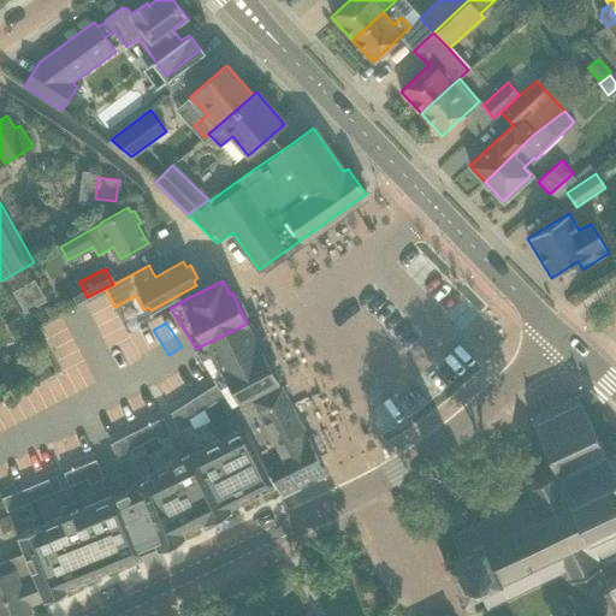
[(195,349),(195,348),(194,349),(217,384),(224,396),(231,407),(278,381),(247,323),(247,324),(195,349)]
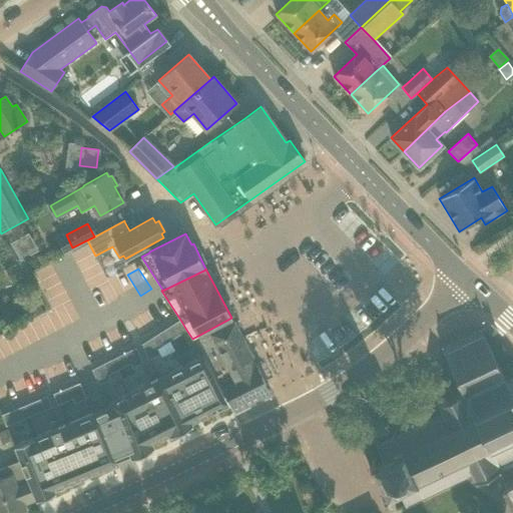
[(31,293),(13,303),(23,321),(42,311),(31,293)]
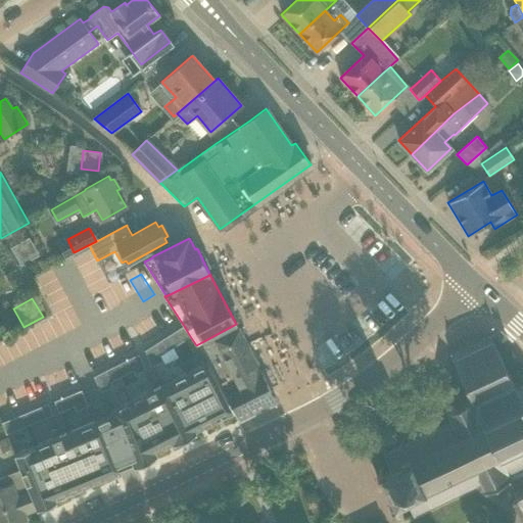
[(184,326),(176,330),(183,340),(190,336),(184,326)]
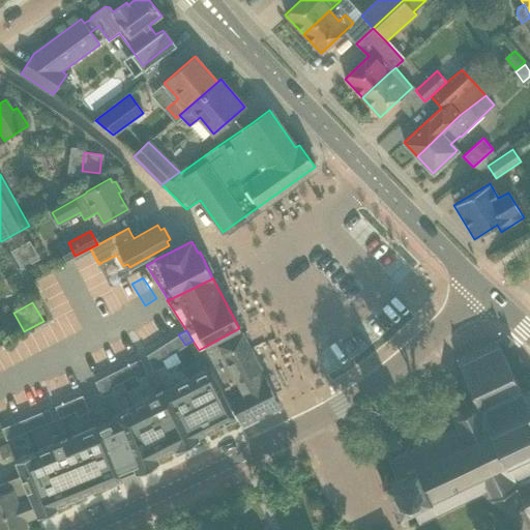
[(203,352),(225,394),(233,408),(241,427),(280,408),(242,333),(203,352)]
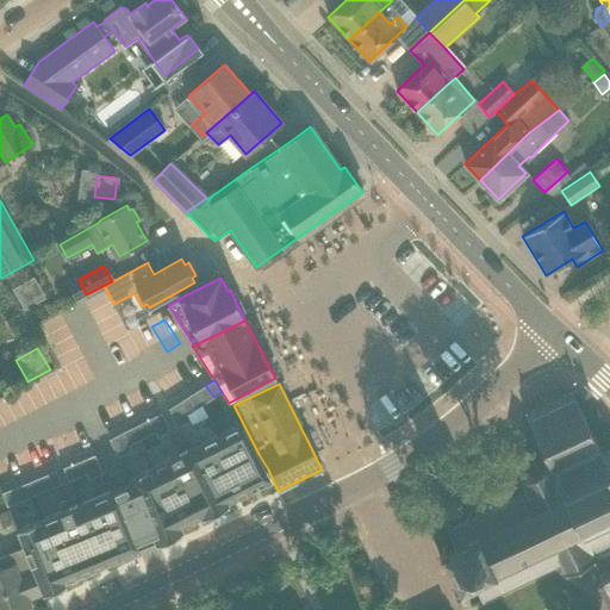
[(205,385),(198,390),(205,403),(213,397),(205,385)]
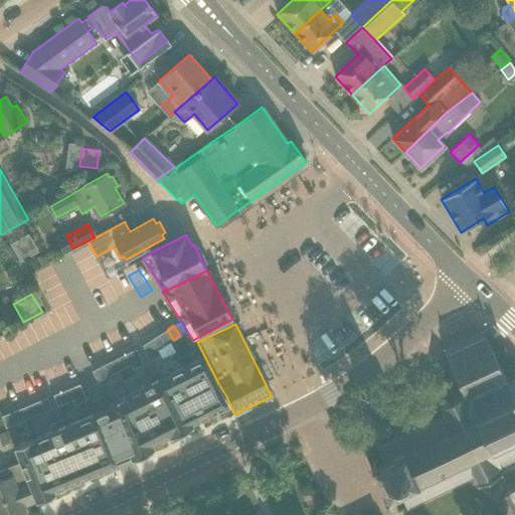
[(167,329),(160,334),(166,344),(173,340),(167,329)]
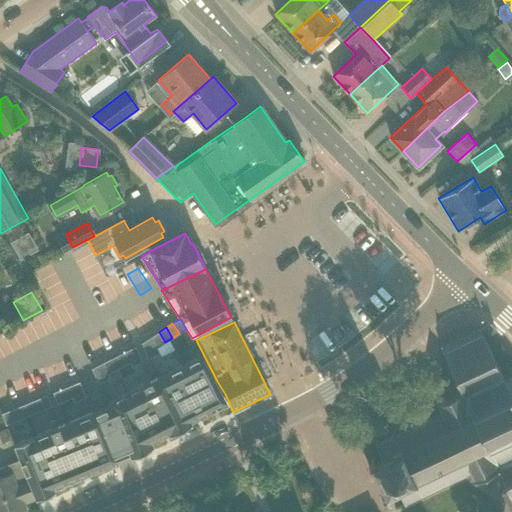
[(368,465),(382,494),(386,493),(388,497),(399,491),(405,505),(471,473),(476,482),(499,471),(507,489),(501,492),(510,511),(511,511),(511,380),(510,376),(504,379),(480,328),(440,347),(461,391),(437,403),(441,411),(375,442),(381,455),(370,460),(371,463),(368,465)]
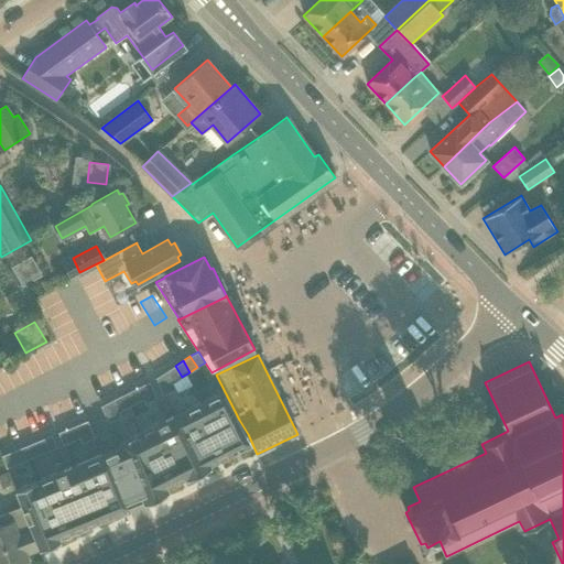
[(175,366),(166,371),(172,380),(173,383),(182,377),(175,366)]
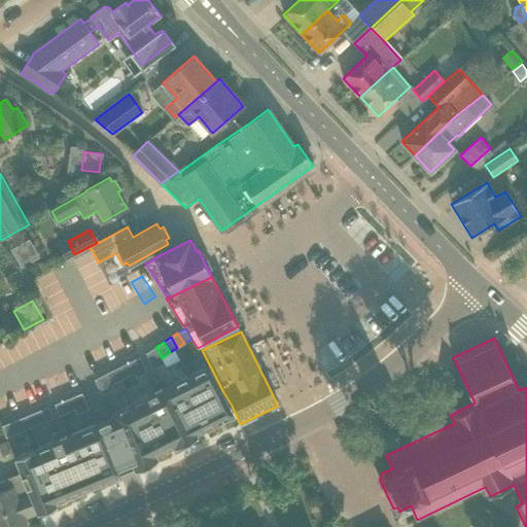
[(155,347),(145,353),(149,361),(161,355),(155,347)]
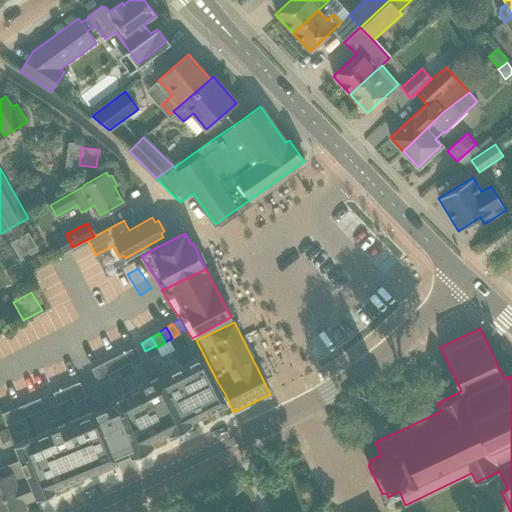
[(156,345),(145,351),(148,358),(159,353),(157,348),(156,345)]
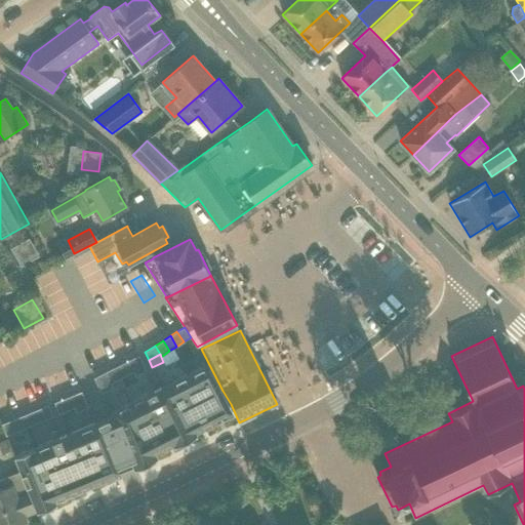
[(138,355),(127,361),(131,368),(143,363),(138,355)]
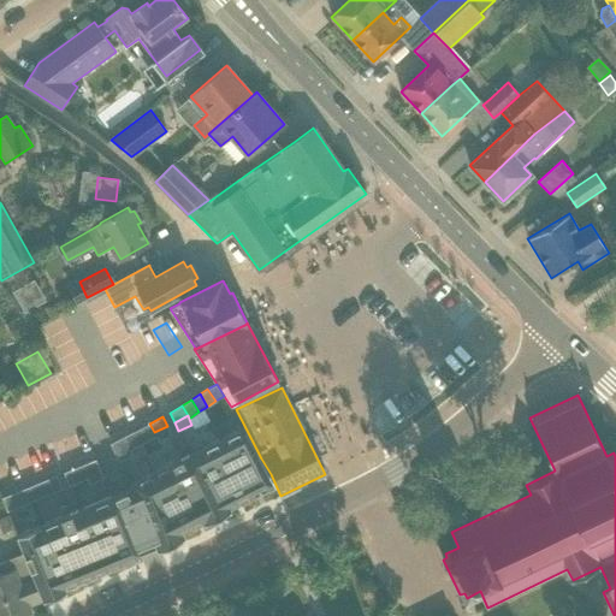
[(149,424),(141,427),(147,440),(155,437),(154,432),(149,424)]
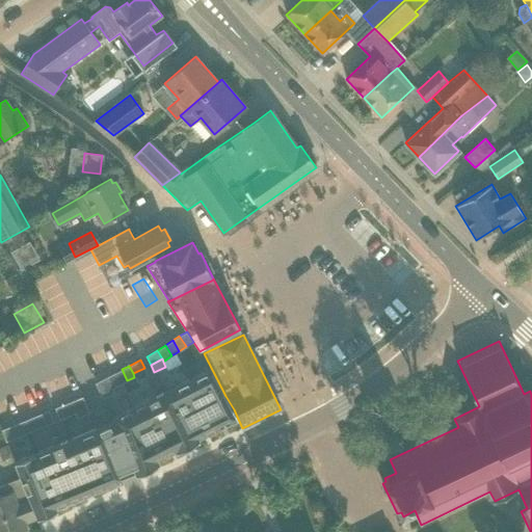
[(144,368),(133,373),(134,377),(137,381),(149,375),(144,368)]
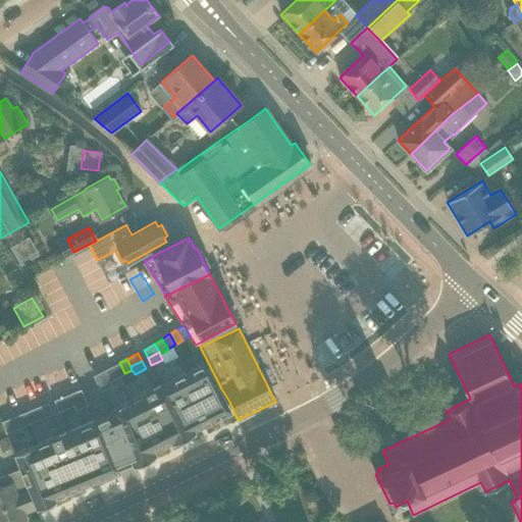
[(22,475),(37,508),(36,509),(40,508),(56,501),(55,497),(118,471),(117,469),(123,467),(133,463),(135,466),(157,455),(155,450),(172,441),(173,444),(196,432),(195,430),(232,411),(212,370),(206,362),(110,410),(111,413),(103,417),(13,453),(22,475)]
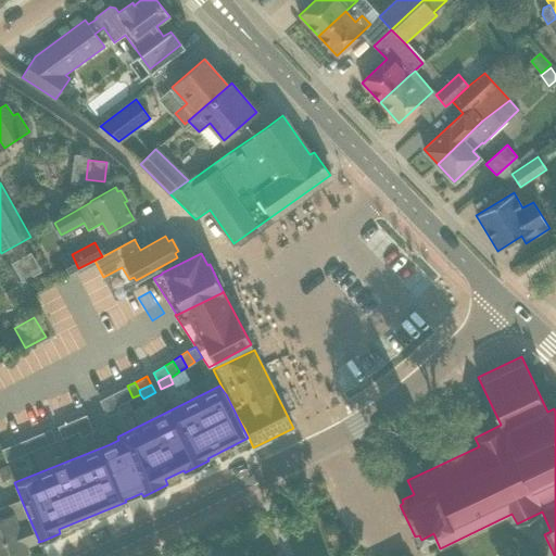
[(127,386),(119,390),(125,402),(133,397),(127,386)]
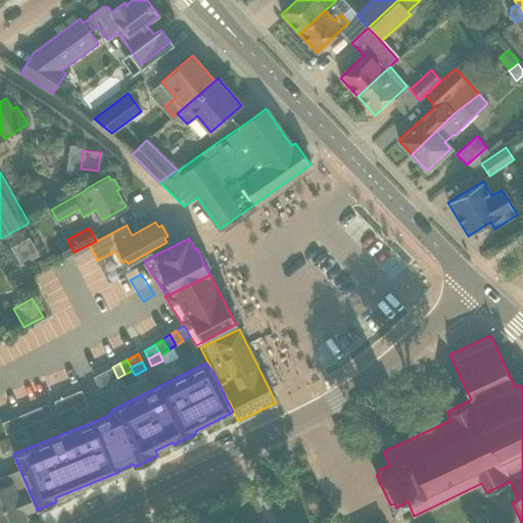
[(112,367),(105,371),(108,378),(110,381),(117,378),(112,367)]
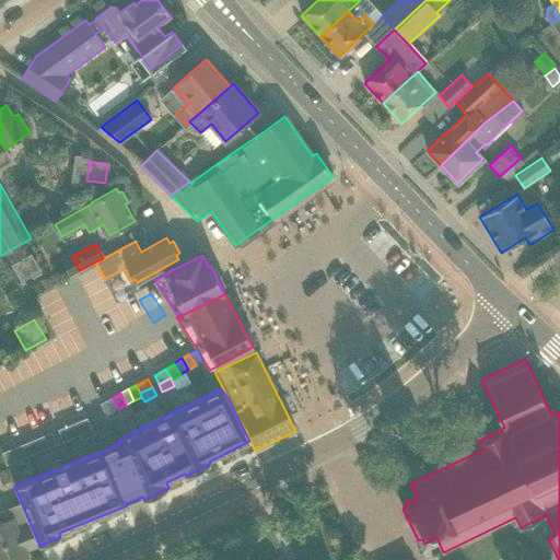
[(113,397),(100,404),(104,411),(116,405),(113,397)]
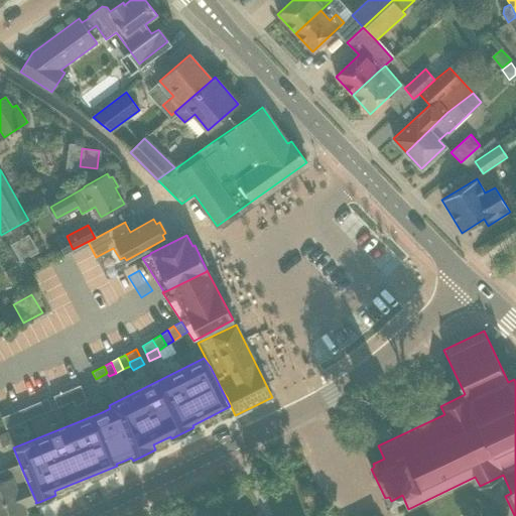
[(107,373),(96,379),(100,386),(111,381),(109,376),(107,373)]
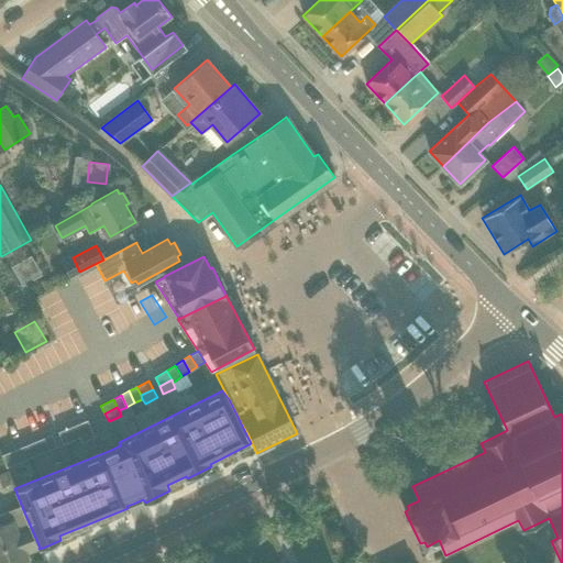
[(87,420),(75,424),(78,433),(91,428),(87,420)]
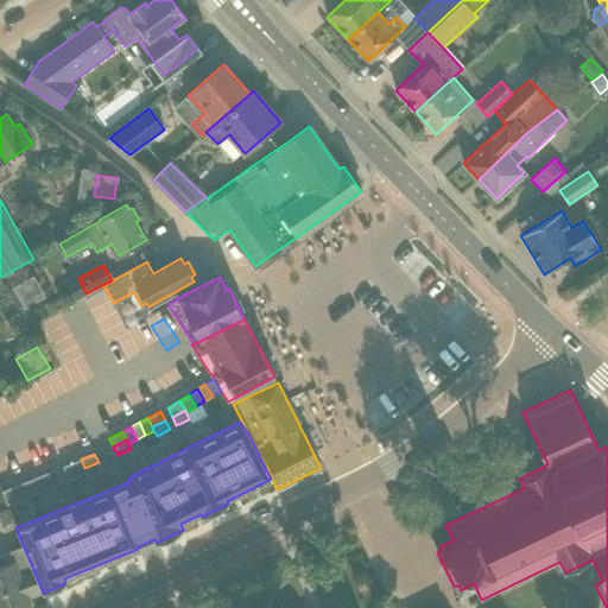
[(81,458),(71,462),(77,476),(86,472),(84,468),(81,458)]
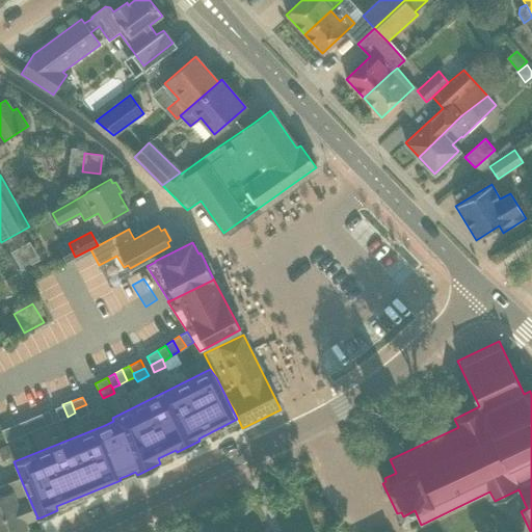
[(62,404),(55,407),(59,420),(68,417),(62,404)]
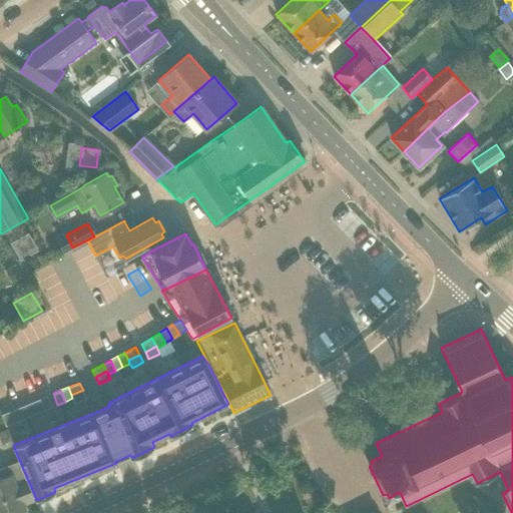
[(83,390),(71,395),(72,398),(74,403),(86,398),(83,390)]
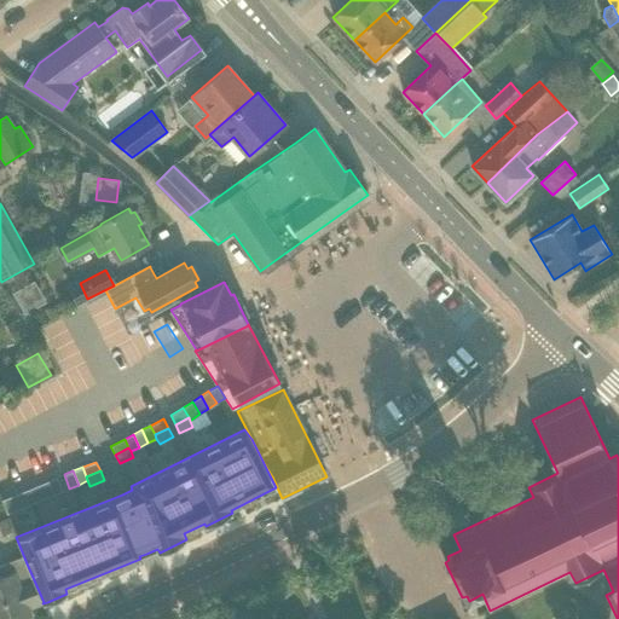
[(57,478),(47,481),(53,495),(63,491),(57,478)]
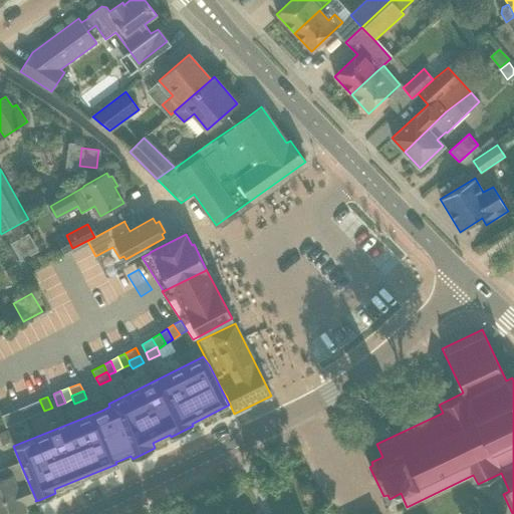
[(39,400),(32,403),(36,414),(44,411),(39,400)]
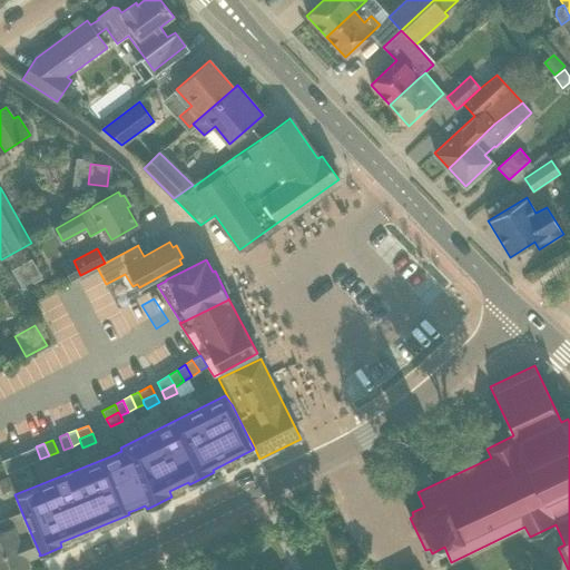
[(36,446),(27,450),(32,462),(40,459),(36,446)]
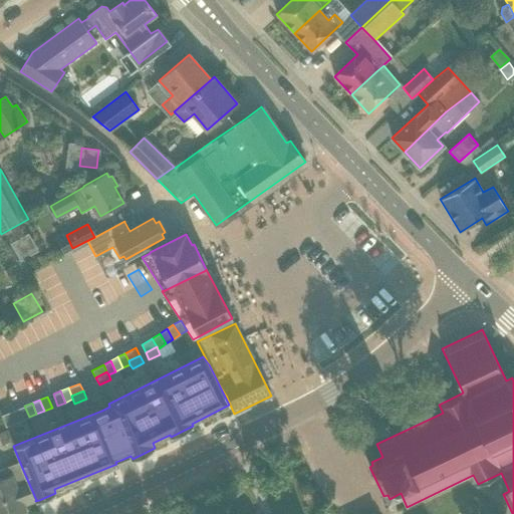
[(24,406),(17,409),(21,420),(29,417),(24,406)]
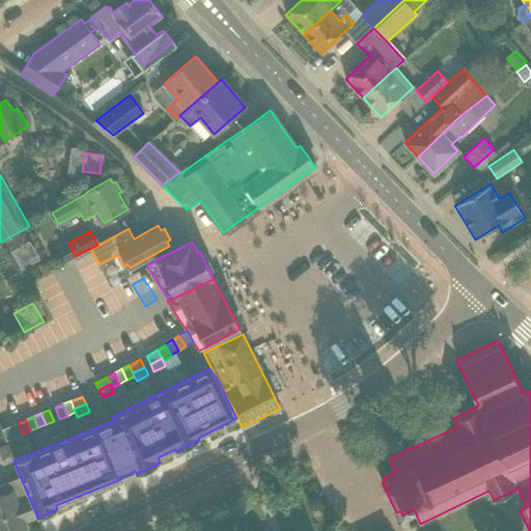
[(18,422),(9,425),(15,437),(22,434),(18,422)]
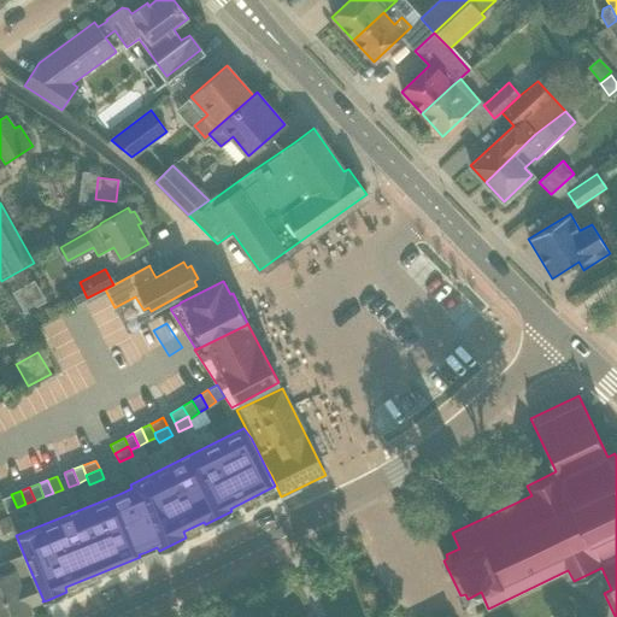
[(11,494),(1,499),(7,512),(17,507),(11,494)]
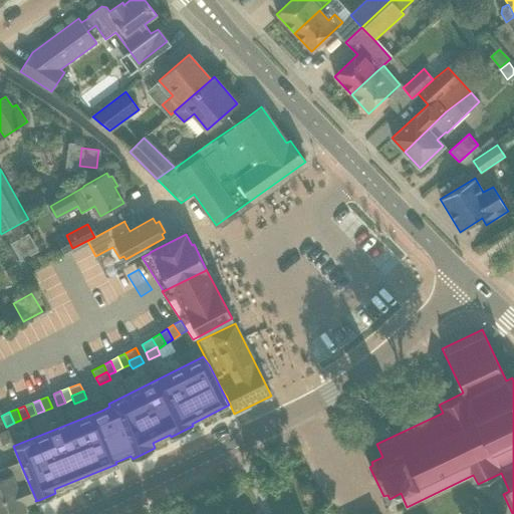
[(5,431),(0,433),(0,439),(2,444),(9,441),(5,431)]
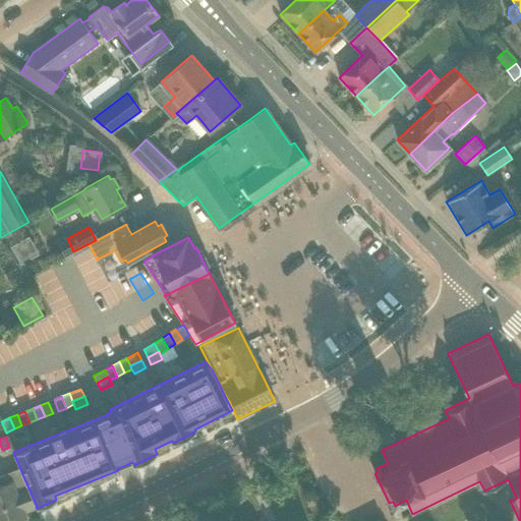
[(37,507),(22,474),(22,475),(19,468),(0,476),(0,485),(0,486),(0,520),(17,520),(26,517),(24,512),(36,508),(37,507)]
